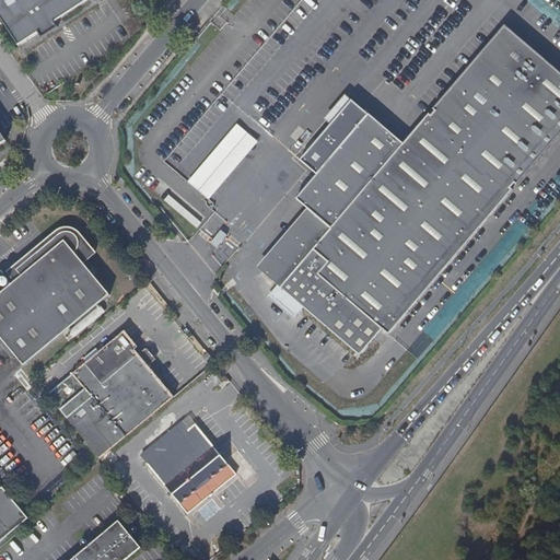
[(0,0),(0,15),(20,46),(89,0),(0,0)]
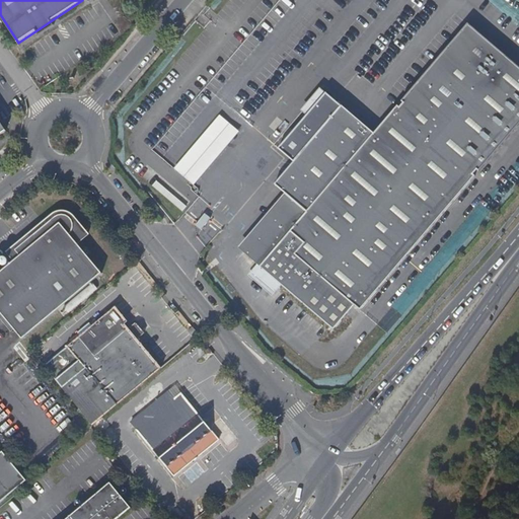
[(518,119),(518,68),(464,22),(398,100),(400,102),(397,106),(394,105),(372,133),(339,105),(272,183),(305,211),(289,230),(273,216),(242,249),(258,266),(258,268),(330,328),(353,303),(359,309),(473,174),(471,172),(473,168),(476,170),(518,119)]
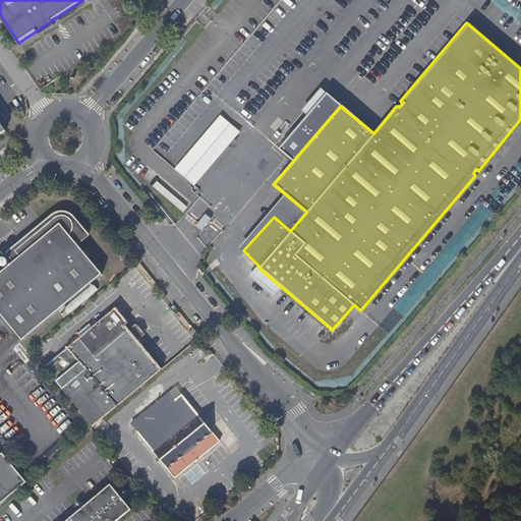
[(193,185),(241,132),(222,115),(174,168),(193,185)]
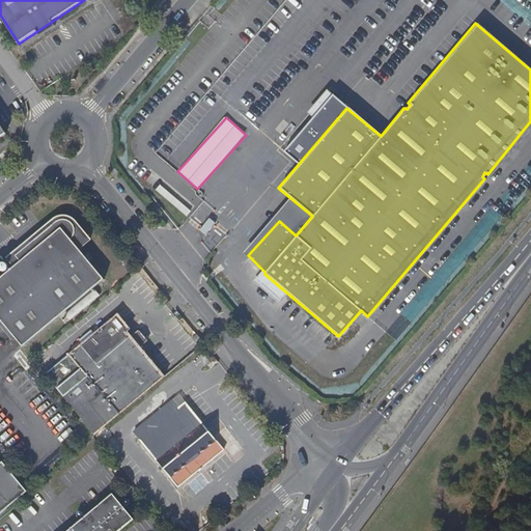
[(206,234),(215,222),(208,219),(201,231),(206,234)]
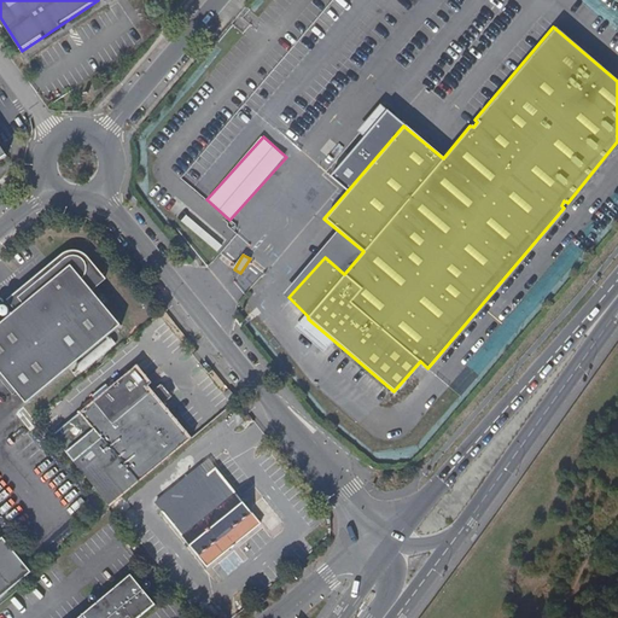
[(22,305),(0,322),(0,375),(23,406),(118,327),(81,281),(83,279),(85,277),(86,275),(86,274),(86,270),(86,269),(86,266),(85,264),(83,262),(82,261),(81,260),(79,258),(77,258),(76,257),(74,257),(73,257),(70,257),(69,257),(66,258),(65,260),(64,261),(16,298),(22,305)]
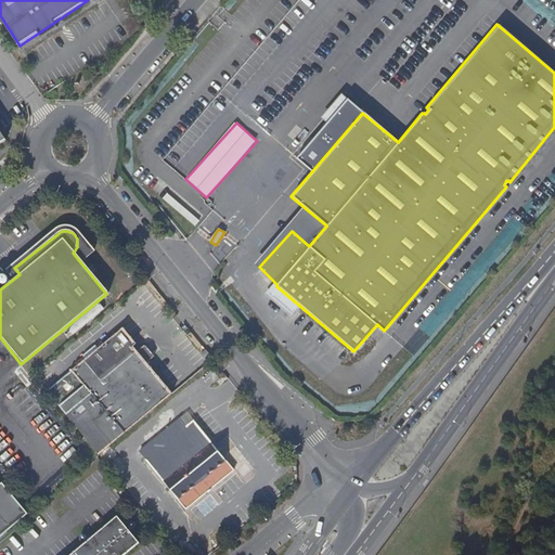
[(69,373),(121,436),(169,397),(129,349),(132,346),(119,331),(69,373)]
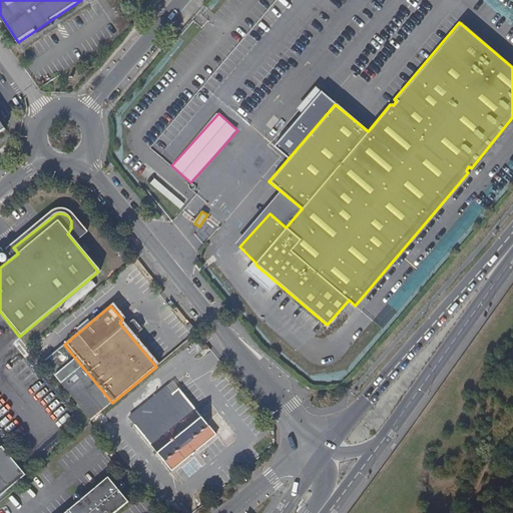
[(195,334),(188,325),(183,329),(190,338),(195,334)]
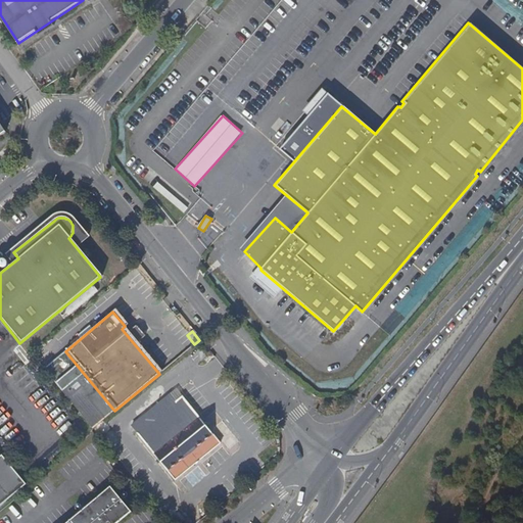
[(183,398),(136,434),(174,481),(219,444),(183,398)]
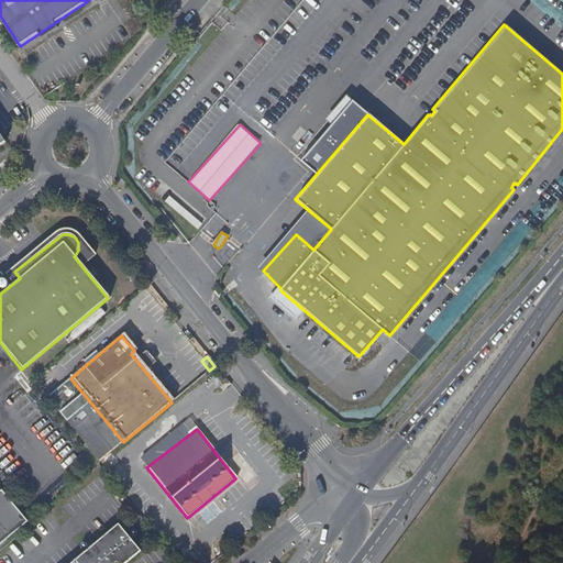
[(0,542),(26,521),(1,490),(0,490),(0,542)]
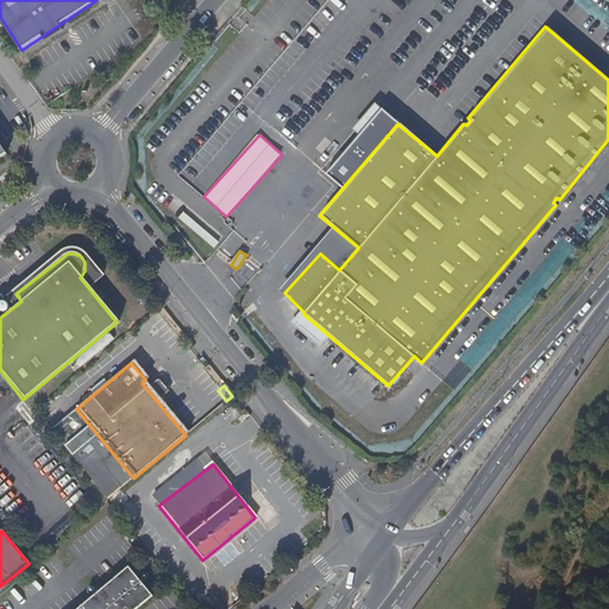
[(296,551),(305,545),(297,534),(289,540),(296,551)]
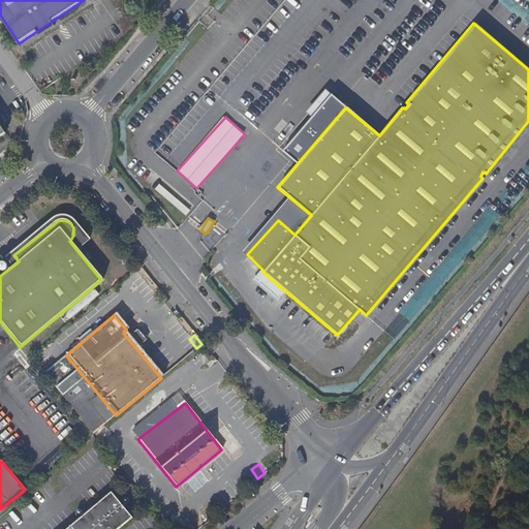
[(112,528),(135,509),(115,486),(61,528),(112,528)]
